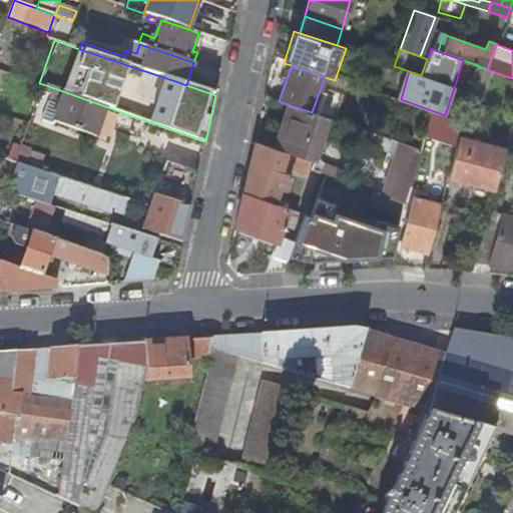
[(485,96),(495,72),(487,69),(481,67),(472,90),(485,96)]
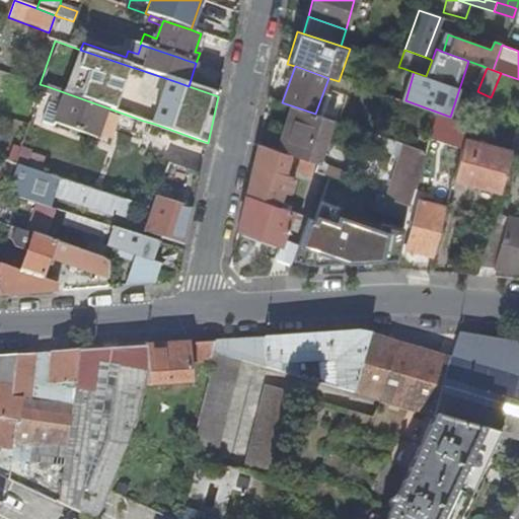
[(21,93),(35,98),(40,84),(26,79),(21,93)]
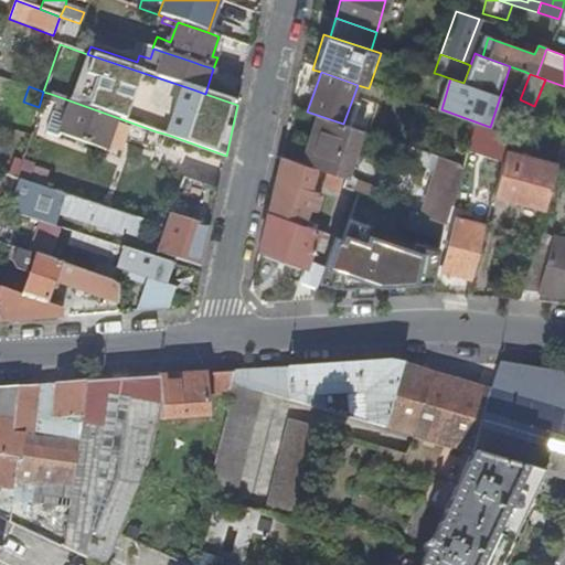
[(61,129),(56,128),(54,132),(99,149),(113,116),(51,94),(49,102),(68,108),(65,118),(61,129)]
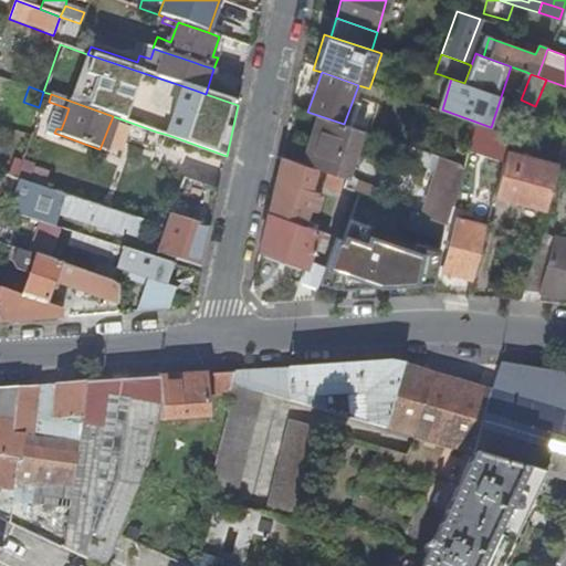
[(318,117),(302,164),(315,169),(344,179),(341,187),(347,189),(367,134),(318,117)]
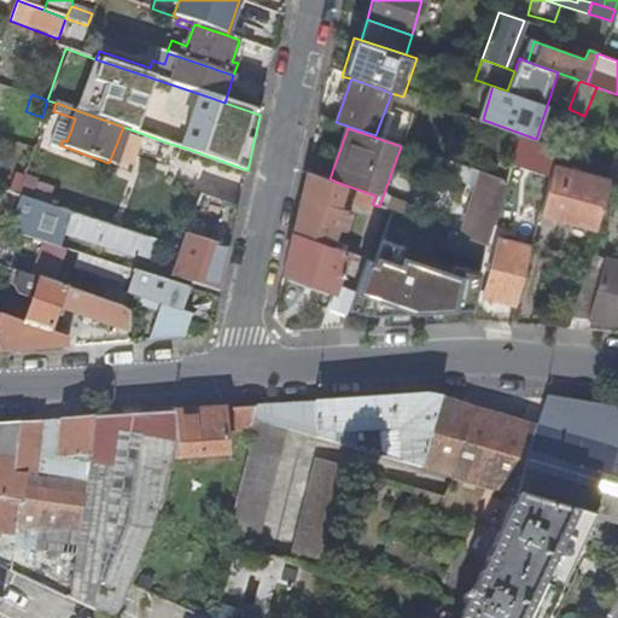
[(514,159),(551,172),(553,164),(558,146),(536,139),(523,134),(514,159)]
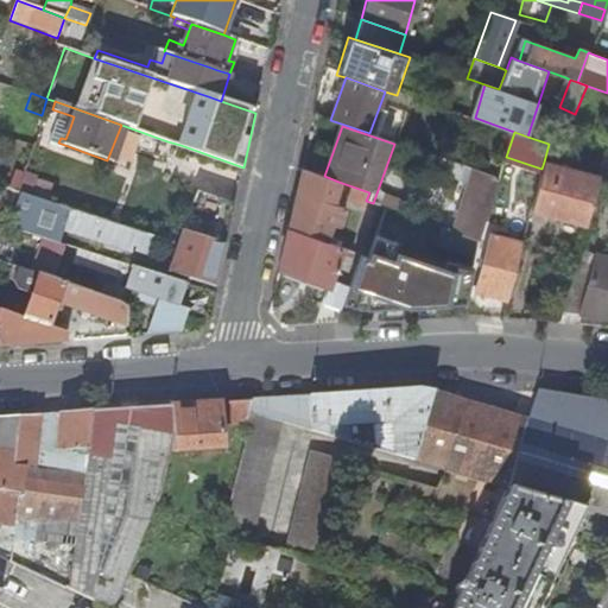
[(494,158),(489,173),(499,177),(500,177),(505,162),(494,158)]
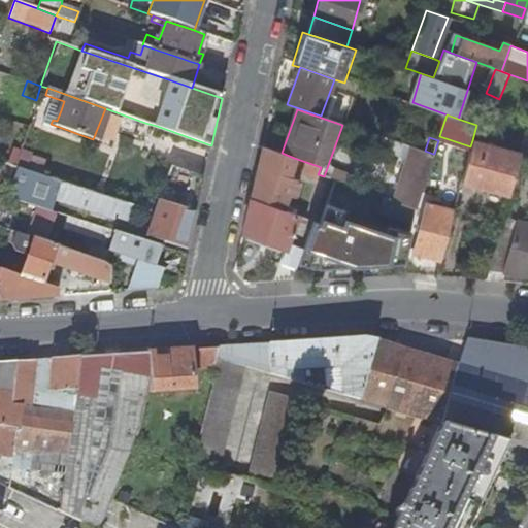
[(520,153),(472,140),(470,146),(461,183),(508,196),(520,153)]
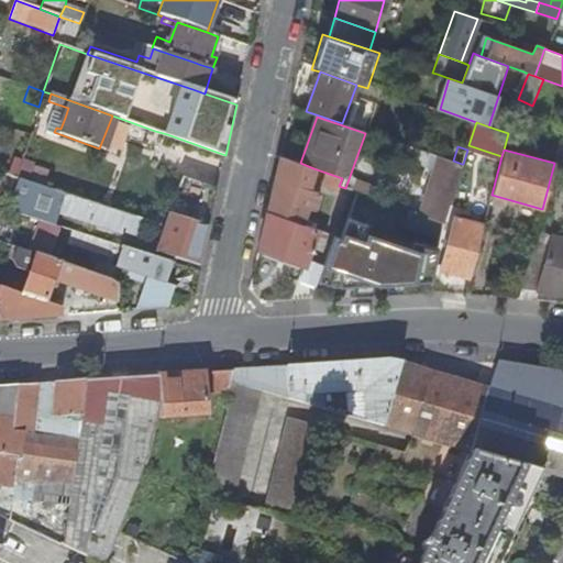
[(308,189),(310,178),(313,168),(300,163),(279,156),(275,178),(266,212),(257,250),(302,265),(291,299),(310,298),(321,265),(305,260),(311,242),(320,244),(324,232),(300,223),(306,206),(313,208),(319,192),(308,189)]
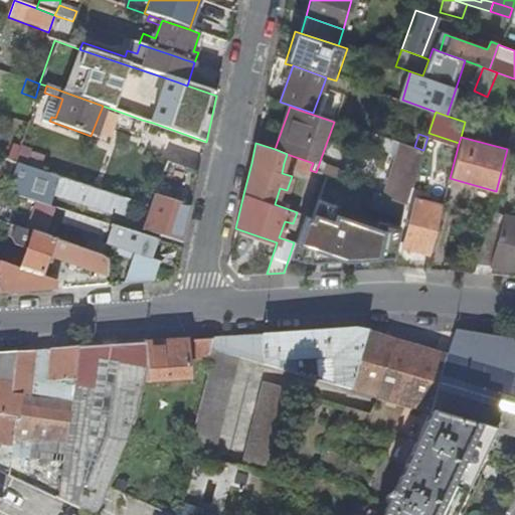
[(402,143),(384,196),(386,197),(406,204),(422,150),(414,147),(402,143)]
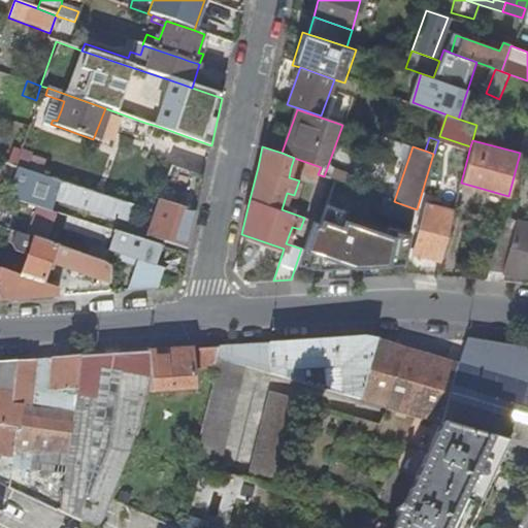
[(10,155),(0,151),(0,162),(6,165),(14,167),(17,160),(9,158),(10,155)]
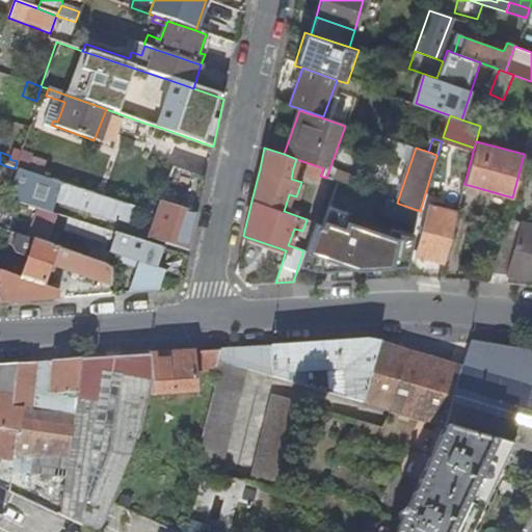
[(310,173),(320,176),(323,168),(296,159),(293,168),(309,175),(310,173)]
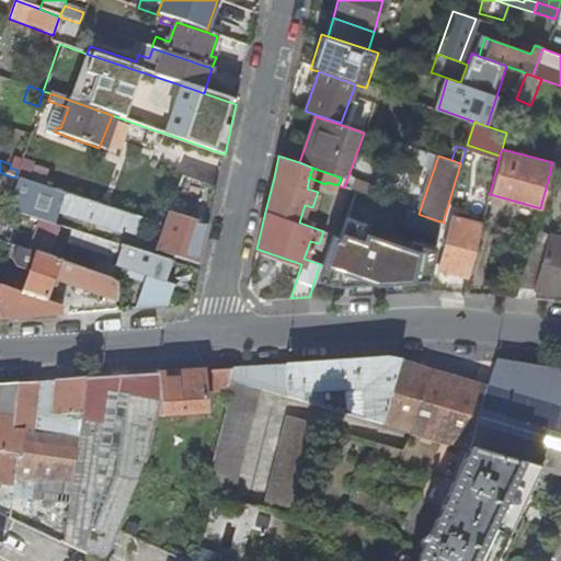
[(192,222),(168,215),(163,227),(155,252),(198,265),(216,189),(181,176),(175,194),(196,198),(195,205),(197,206),(192,222)]
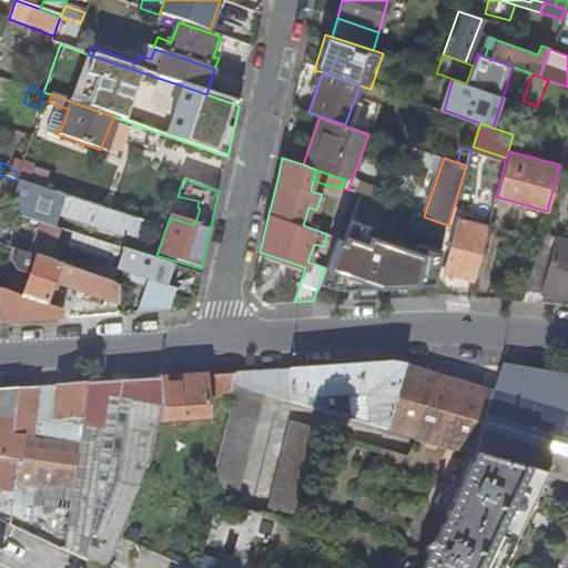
[(27,219),(37,186),(19,181),(9,212),(27,219)]
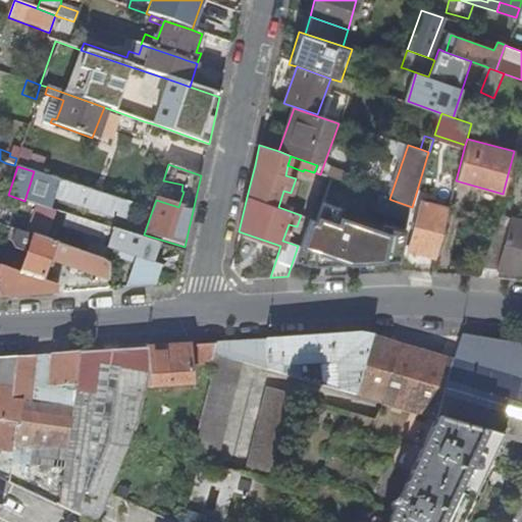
[(52,195),(57,179),(40,174),(37,184),(37,186),(40,191),(52,195)]
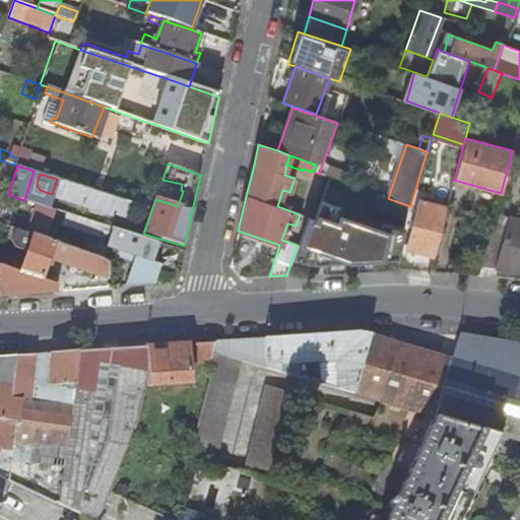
[(57,179),(52,194),(127,220),(133,204),(125,201),(57,179)]
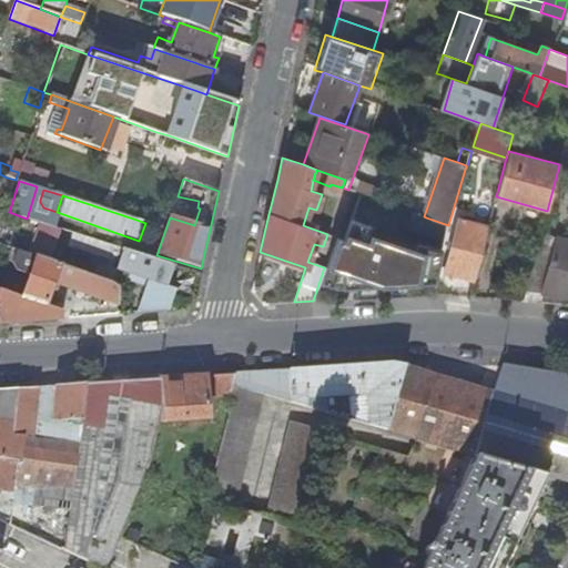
[(199,201),(178,196),(170,217),(194,225),(200,209),(198,208),(199,201)]
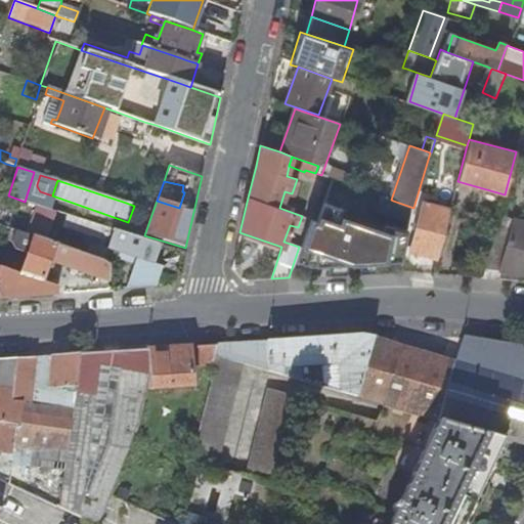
[(299,247),(289,277),(398,271),(408,230),(386,224),(382,229),(338,214),(341,207),(320,201),(313,219),(308,218),(299,247)]
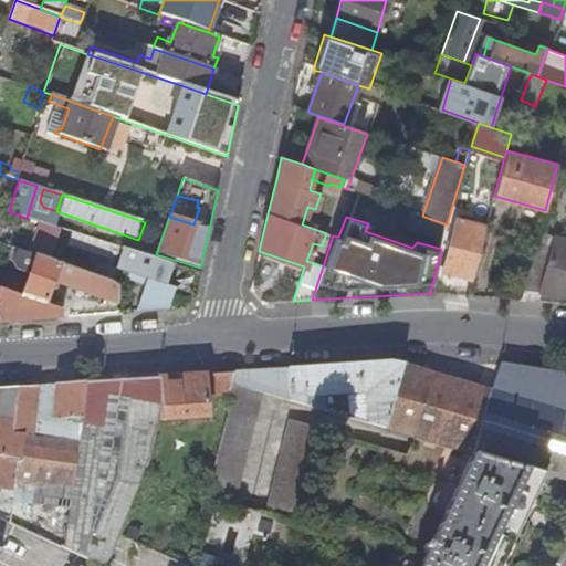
[(443,270),(472,278),(485,227),(457,219),(443,270)]
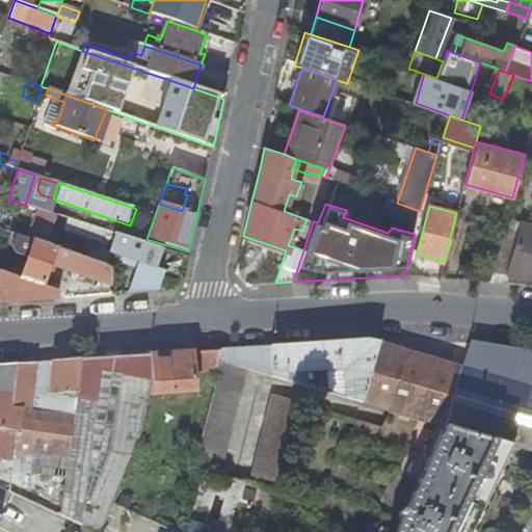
[(34,217),(54,223),(57,215),(37,208),(34,217)]
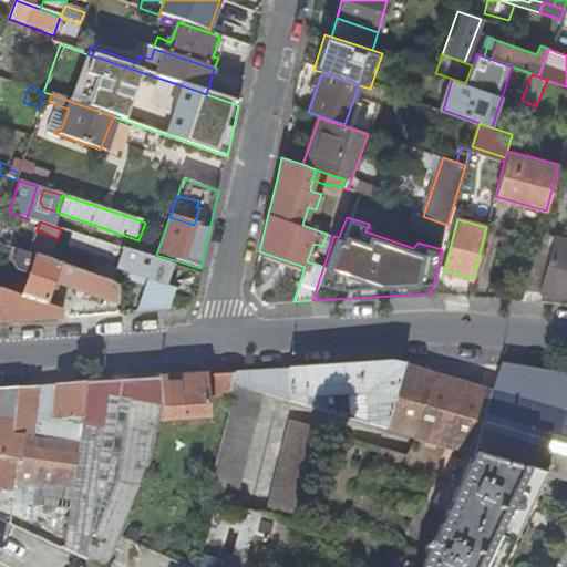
[(566,238),(540,232),(522,301),(538,302),(540,292),(562,299),(565,287),(566,287),(566,238)]
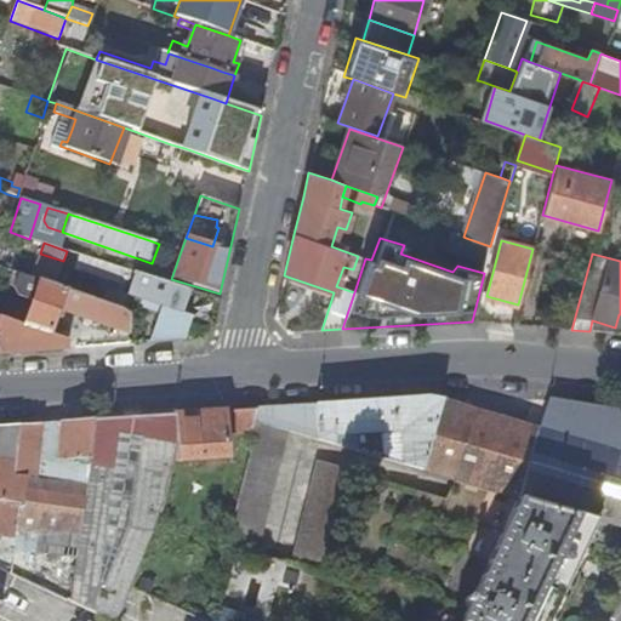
[(151,342),(183,340),(191,317),(181,313),(188,290),(79,255),(74,268),(130,288),(127,296),(144,301),(142,308),(160,313),(151,342)]
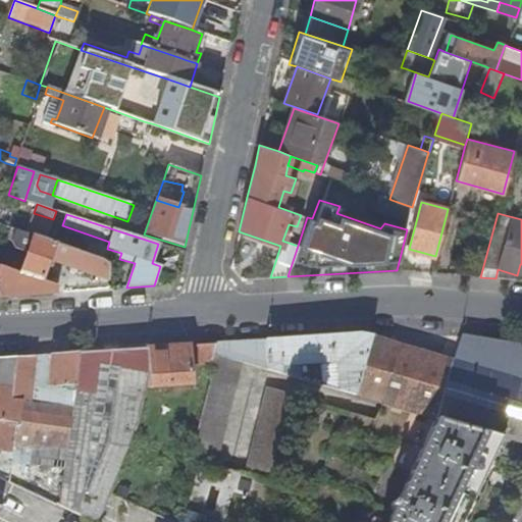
[(0,248),(0,266),(43,280),(49,261),(108,280),(108,264),(99,259),(45,241),(33,237),(25,257),(0,248)]
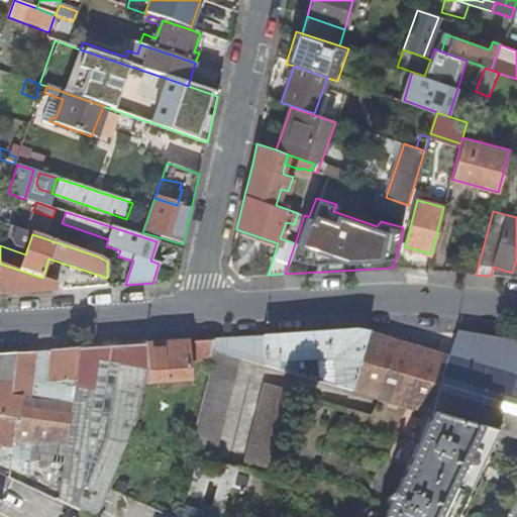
[(0,294),(57,290),(57,283),(42,278),(0,264),(0,294)]
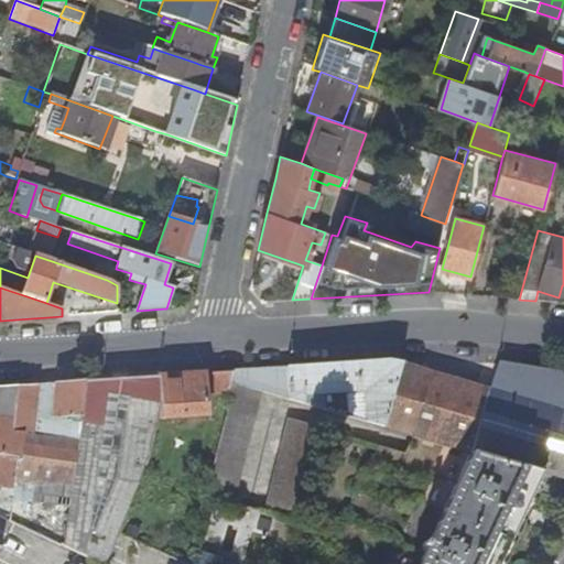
[(563,472),(563,412),(556,410),(402,365),(391,361),(357,364),(342,415),(375,424),(561,479),(563,472)]
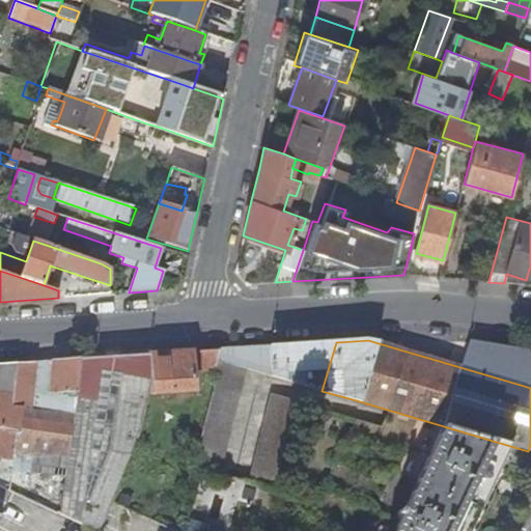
[(336,342),(248,347),(219,350),(217,360),(245,368),(322,391),(336,342)]
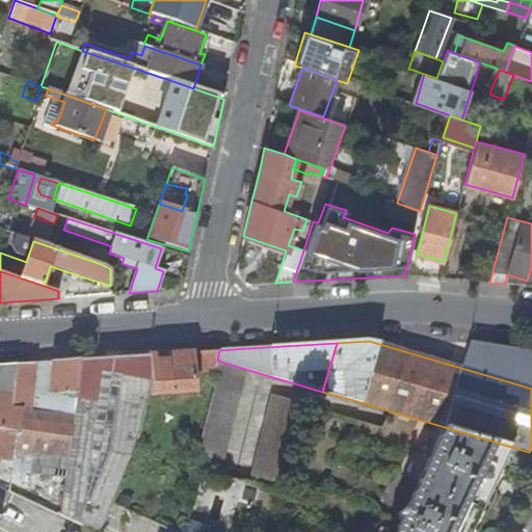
[(193,372),(215,371),(217,361),(219,350),(151,354),(152,381),(152,395),(194,393),(193,372)]
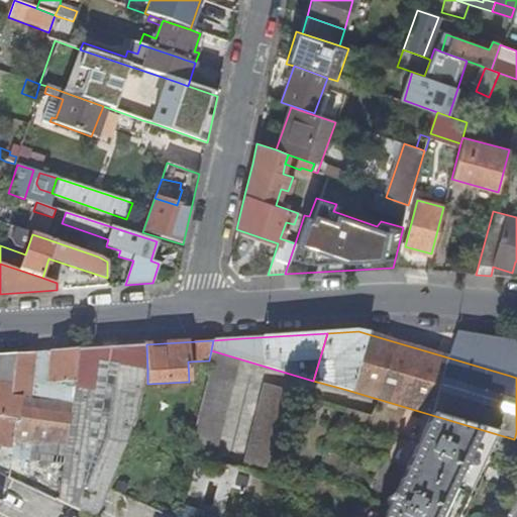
[(130,434),(147,371),(146,344),(79,349),(75,384),(66,445),(54,498),(94,516),(96,516),(108,489),(130,434)]
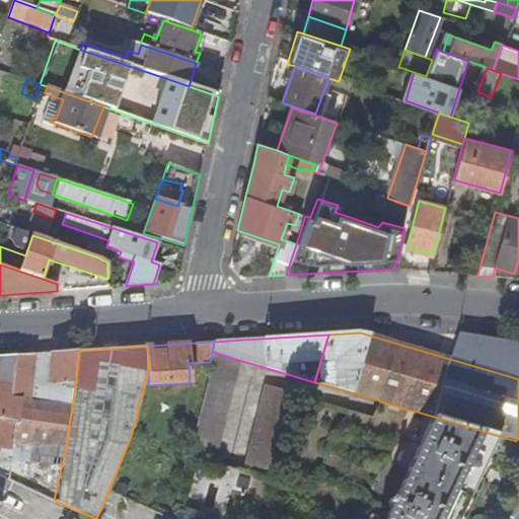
[(0,437),(66,447),(75,385),(79,351),(0,355),(0,437)]
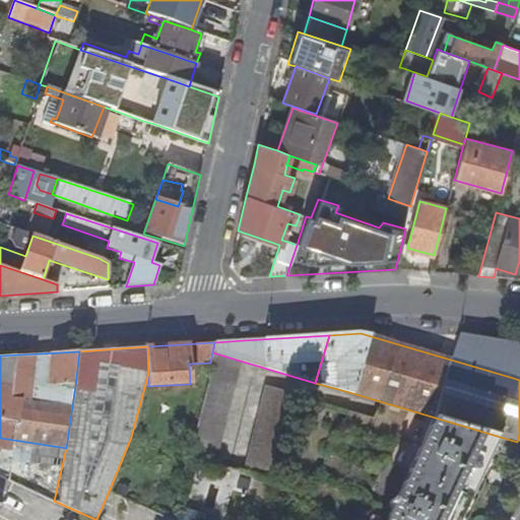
[(216,464),(240,361),(212,352),(208,378),(200,412),(189,455),(216,464)]
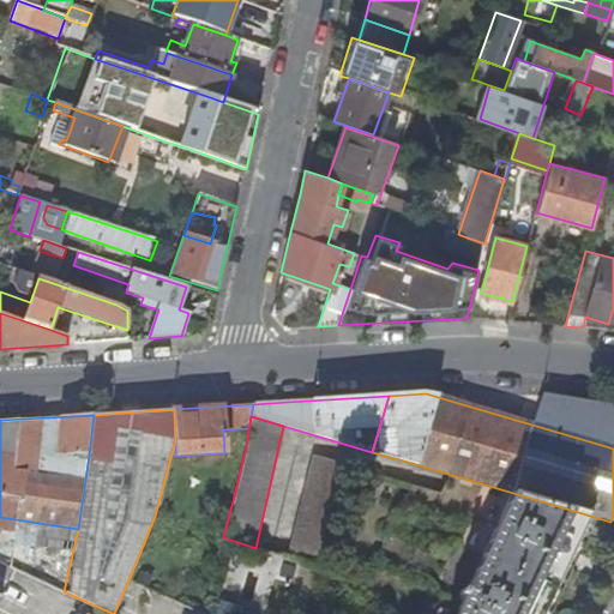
[(314,455),(289,559),(318,569),(343,463),(314,455)]
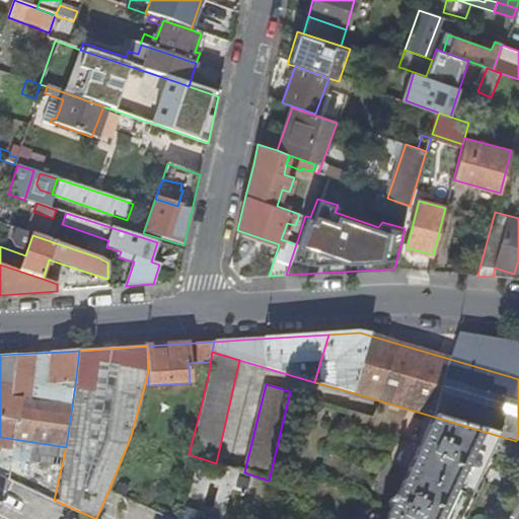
[(347,409),(298,516),(306,518),(455,518),(491,435),(377,400),(371,416),(347,409)]
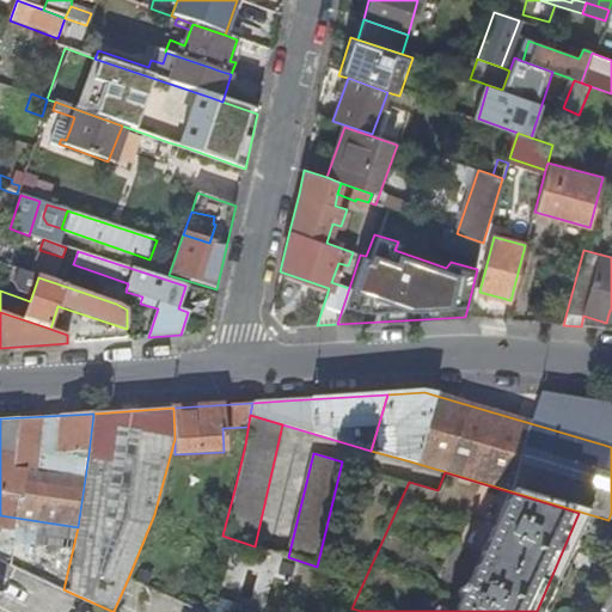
[(231,611),(256,611),(276,569),(239,551),(214,604),(231,611)]
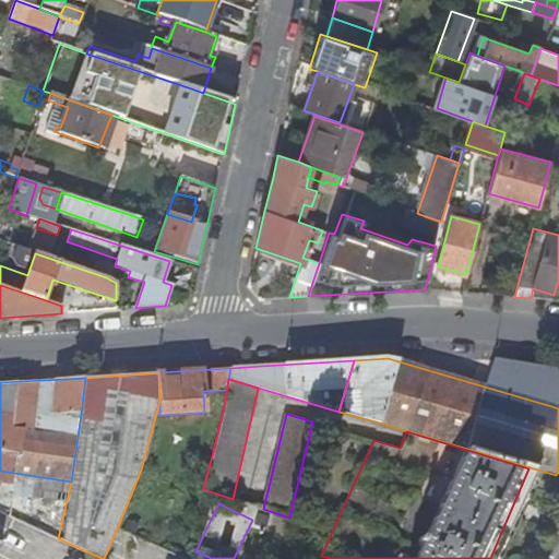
[(129,520),(125,528),(137,533),(140,524),(129,520)]
